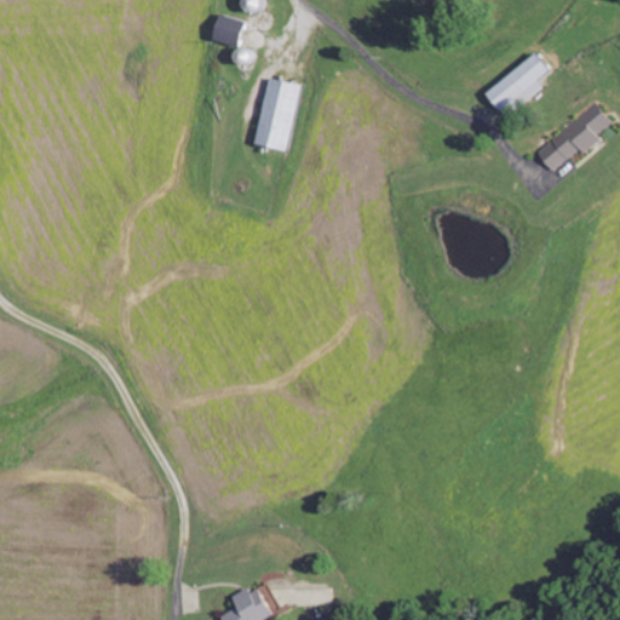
[(247,21),(218,12),(211,39),(240,46),(247,21)]
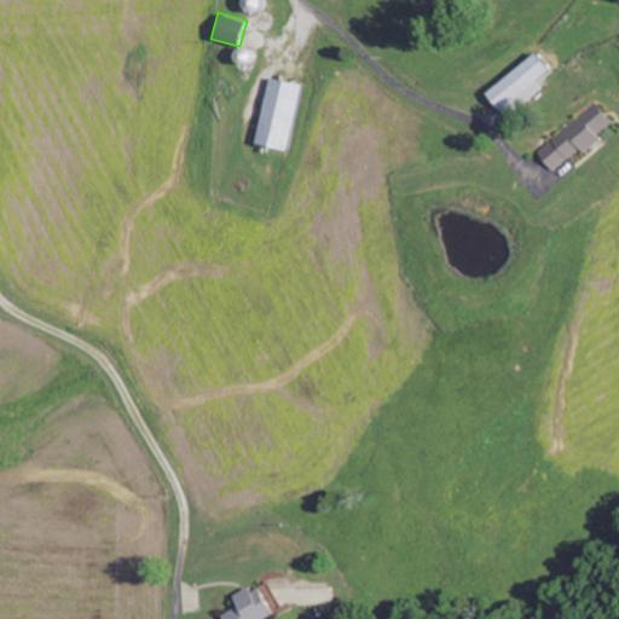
[(543,87),(537,79),(548,70),(536,52),(485,91),(504,117),(543,87)]
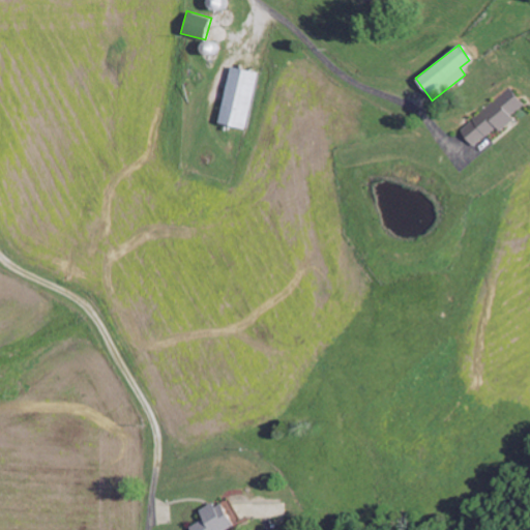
[(257,71),(229,65),(216,123),(244,128),(257,71)]
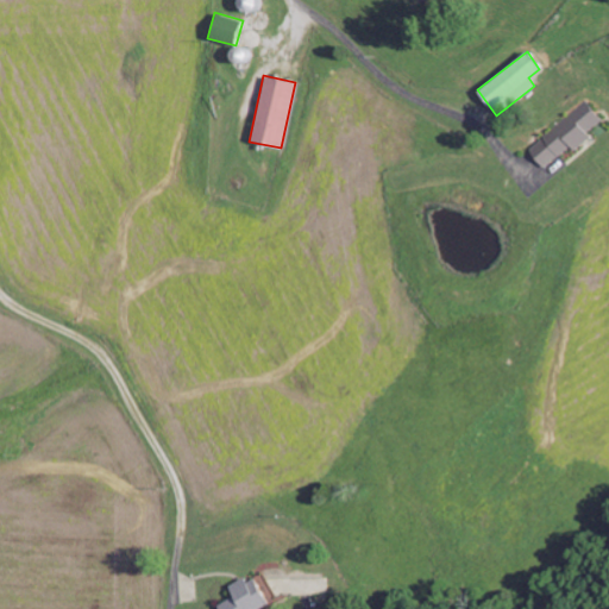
[(541,169),(591,137),(588,131),(602,121),(590,104),(526,145),(541,169)]
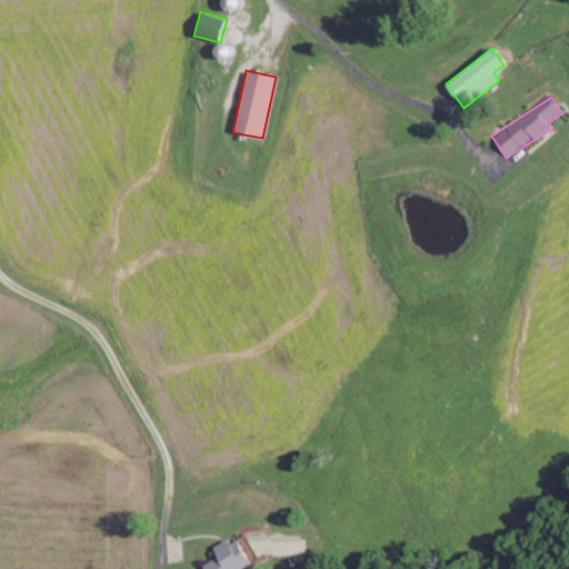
[(202,568),(242,568),(251,565),(235,537),(213,549),(217,557),(201,566),(202,568)]
